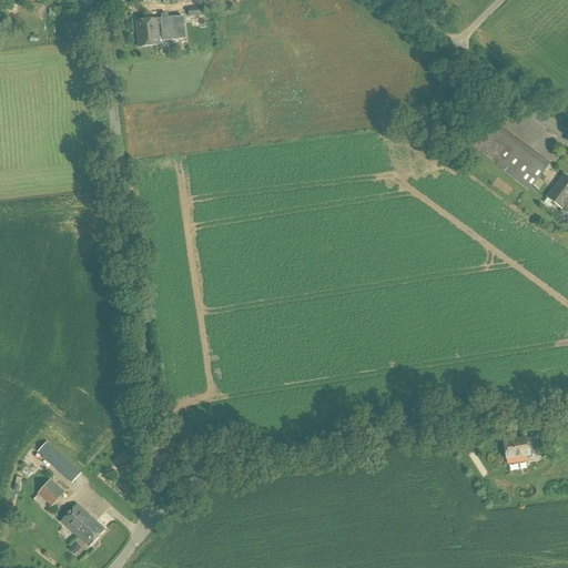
[(202,7),(188,8),(189,18),(203,17),(202,7)]
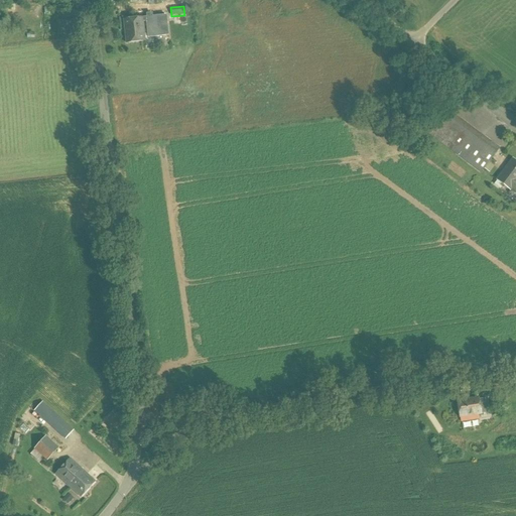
[(143,18),(143,22),(146,22),(148,37),(168,35),(166,16),(143,18)]
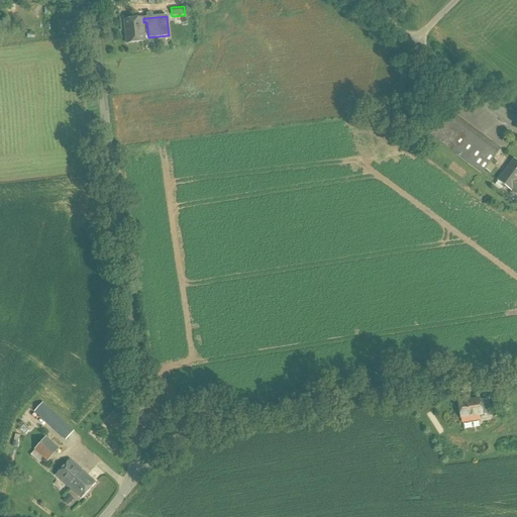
[(127,43),(145,40),(142,18),(124,20),(127,43)]
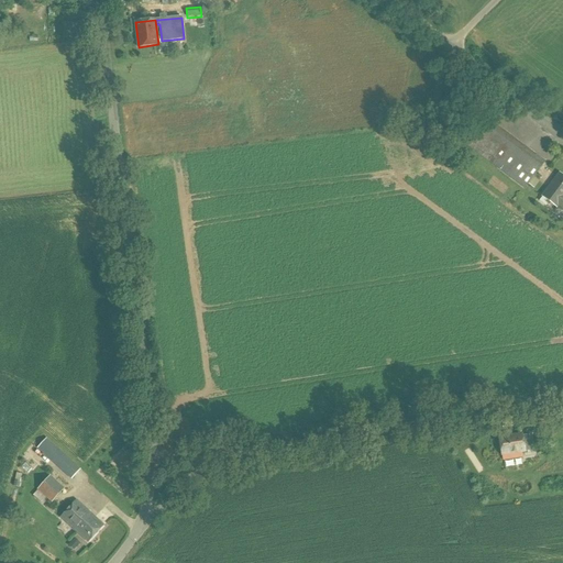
[(545,162),(488,119),(467,146),(525,189),(545,162)]
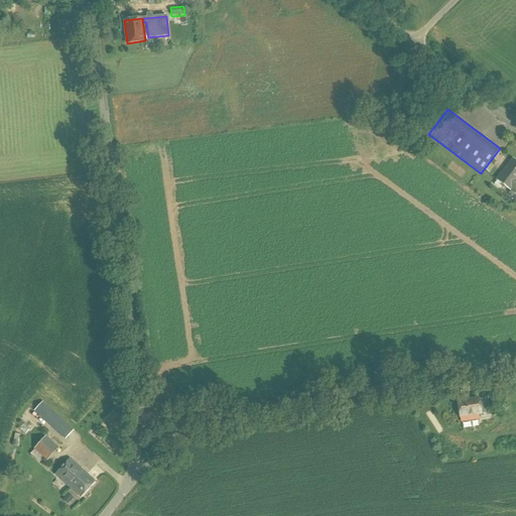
[(510,190),(511,189),(515,192),(515,161),(513,159),(497,180),(510,190)]
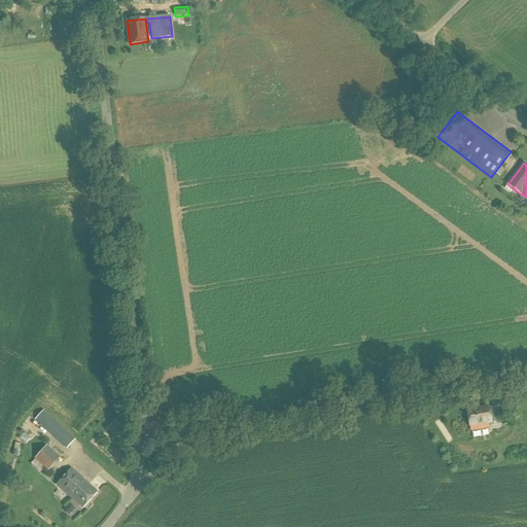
[(470,426),(470,431),(489,428),(488,423),(491,423),(490,413),(502,412),(501,403),(489,407),(489,406),(467,410),(470,426)]
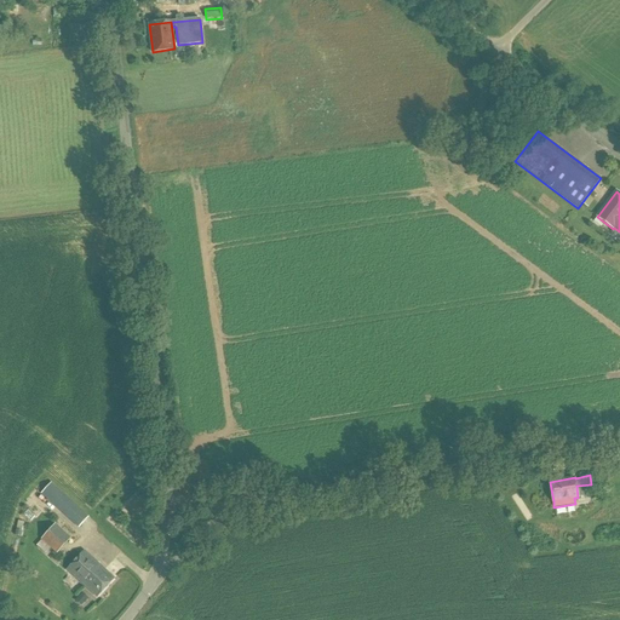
[(90,517),(52,483),(41,494),(79,529),(90,517)]
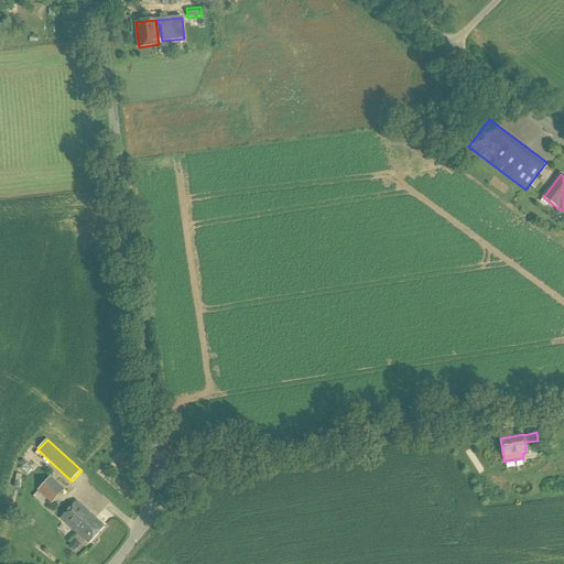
[(51,477),(38,491),(52,505),(65,489),(51,477)]
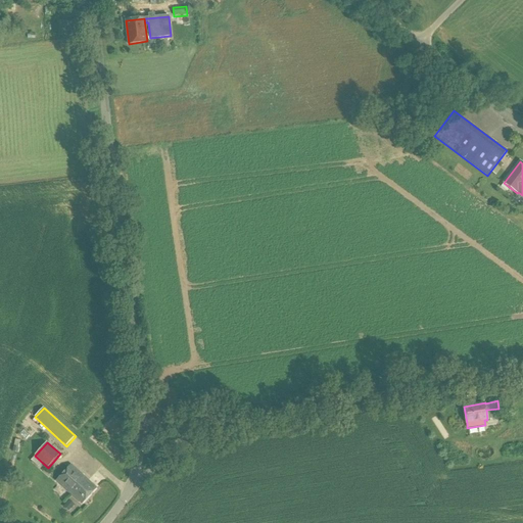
[(72,465),(56,481),(82,505),(97,488),(72,465)]
